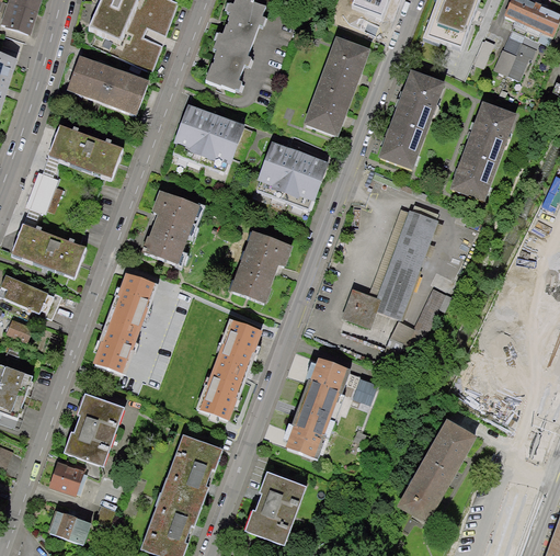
[(0,0),(0,9),(3,11),(0,20),(0,23),(30,33),(40,0),(0,0)]
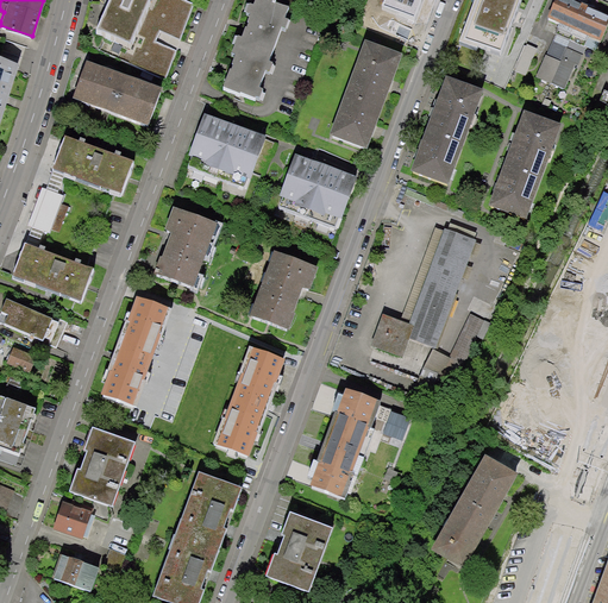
[(112,0),(100,29),(138,45),(132,58),(167,74),(177,45),(154,36),(160,24),(180,33),(194,0),(112,0)]
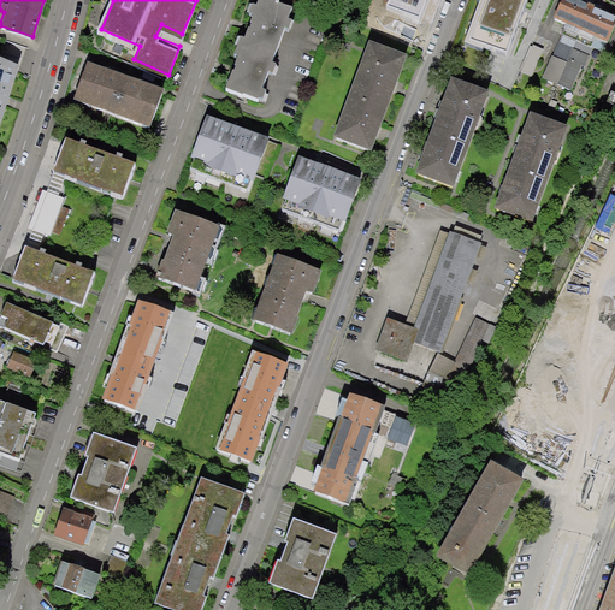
[(254,0),(225,81),(258,93),(291,0),(254,0)]
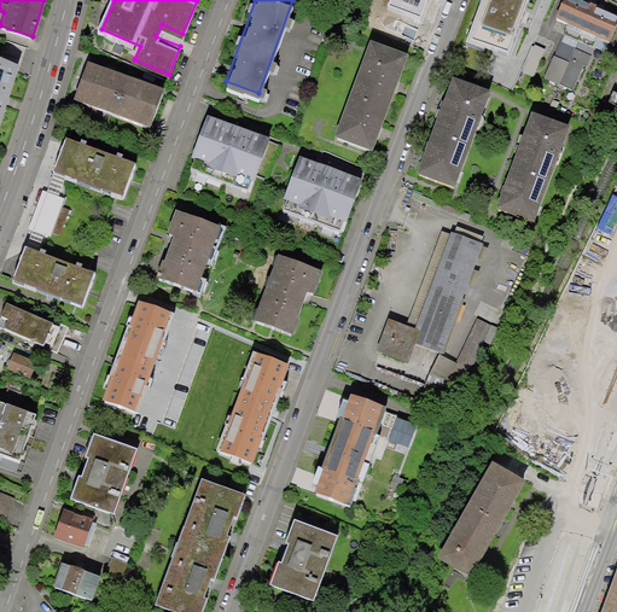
[(421,5),(411,0),(371,0),(366,13),(409,31),(421,5)]
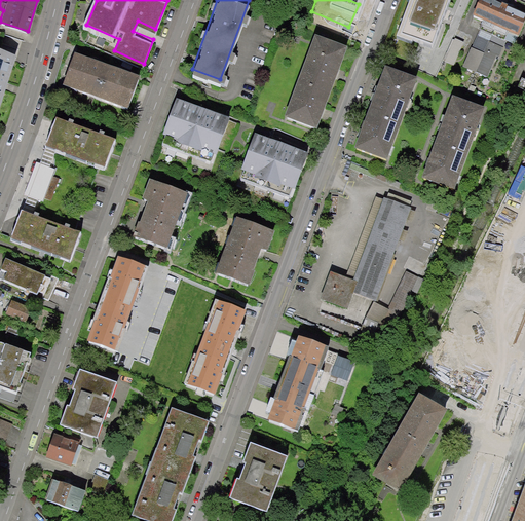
[(413,0),(432,7),(415,50),(438,60),(460,2),(455,0),(413,0)]
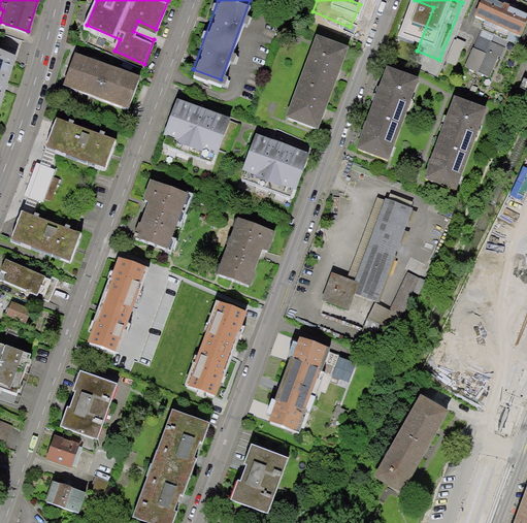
[(526,22),(526,11),(500,0),(483,0),(478,13),(485,18),(464,63),(491,74),(507,37),(518,42),(526,22)]
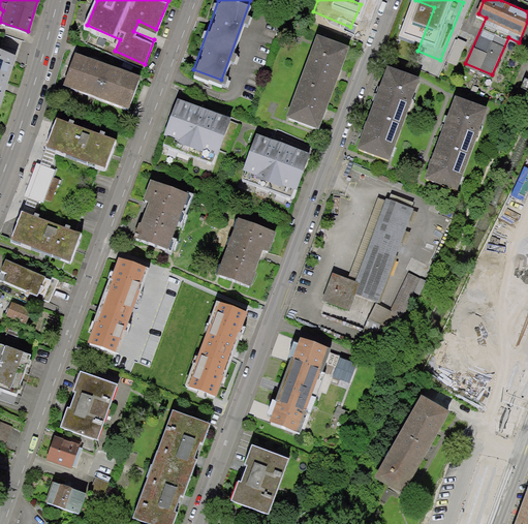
[(348,40),(316,28),(285,111),(318,123),(348,40)]
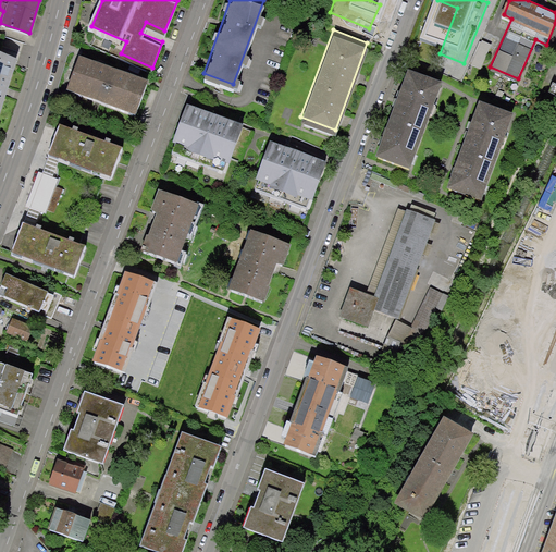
[(491,44),(478,38),(471,54),(484,60),(491,44)]
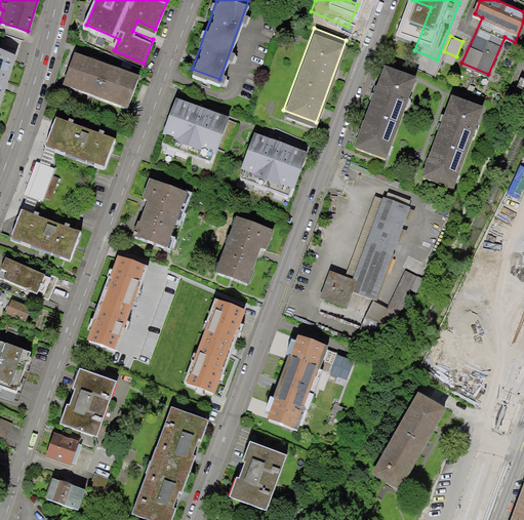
[(138,70),(74,45),(62,78),(128,103),(138,70)]
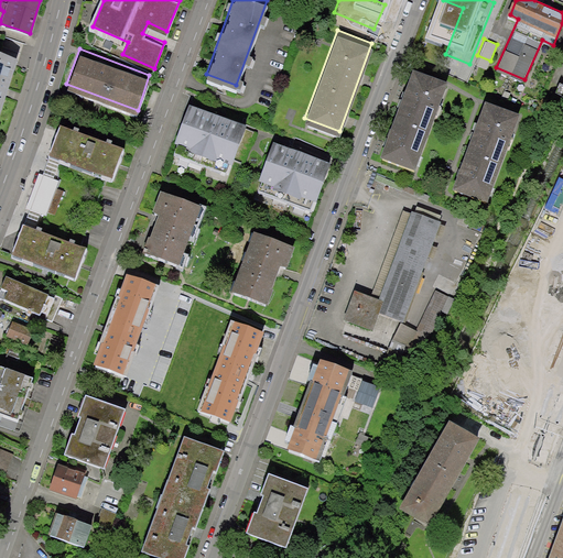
[(0,109),(17,59),(0,54),(0,109)]
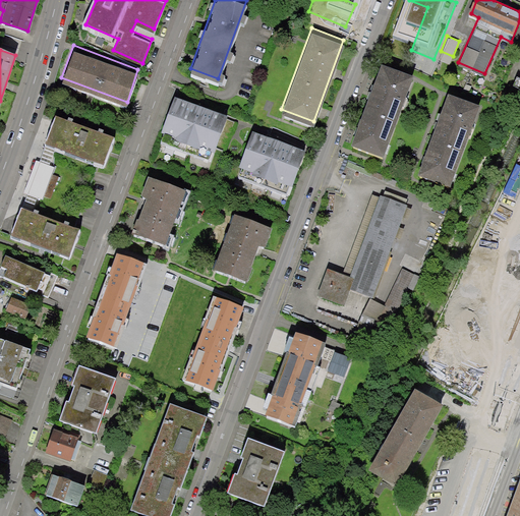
[(413,70),(381,58),(351,139),(383,152),(413,70)]
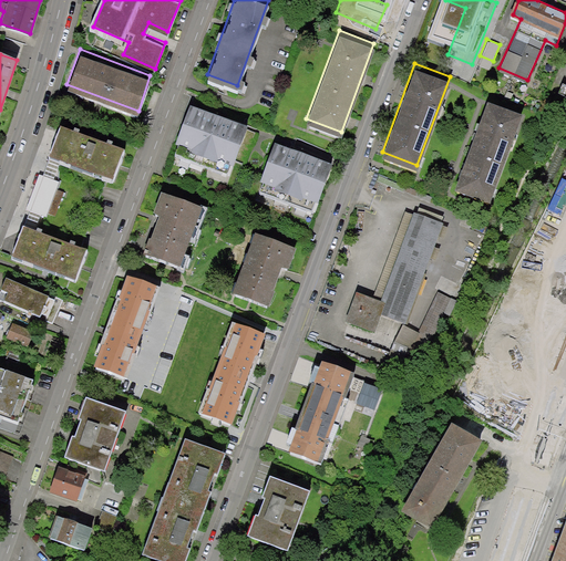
[(523,114),(487,101),(455,191),(492,203),(523,114)]
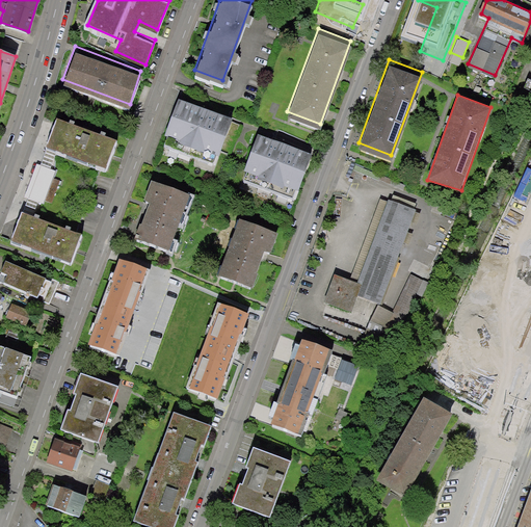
[(231,117),(178,98),(163,136),(217,156),(231,117)]
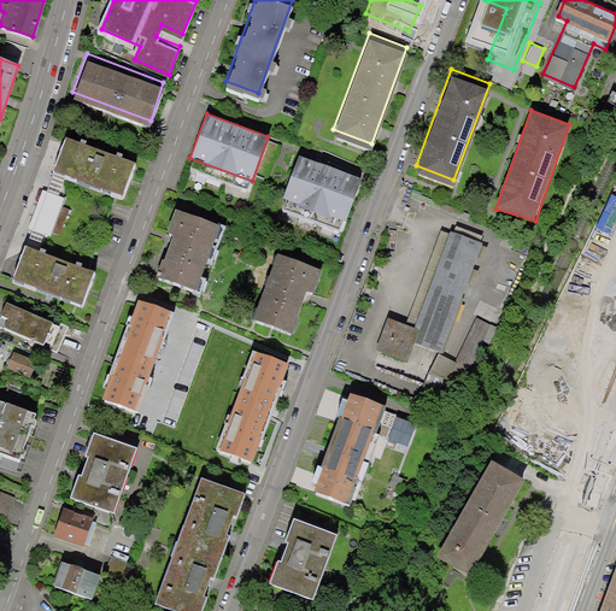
[(66,130),(53,163),(122,189),(133,156),(66,130)]
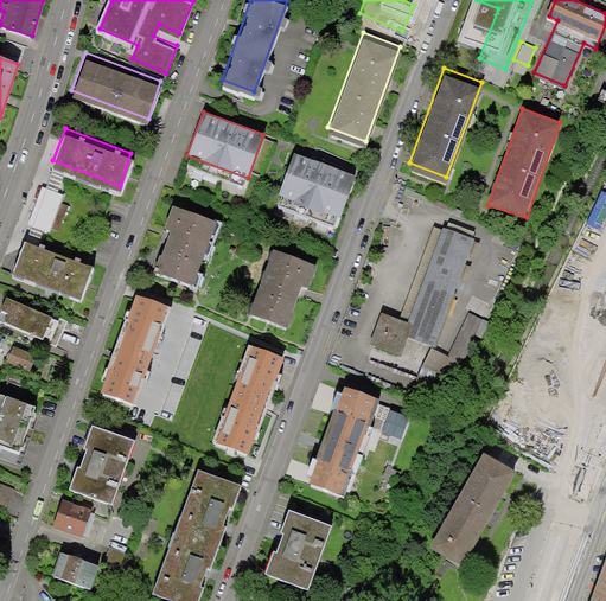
[(356,174),(294,151),(278,194),(339,218),(356,174)]
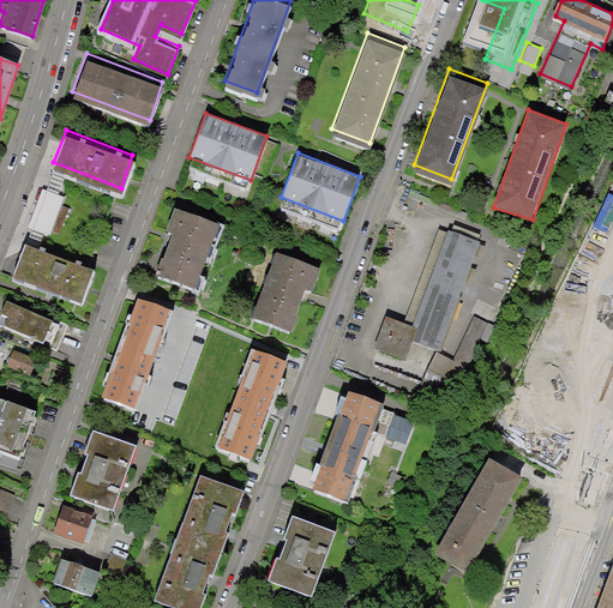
[(64,191),(42,182),(28,221),(49,228),(64,191)]
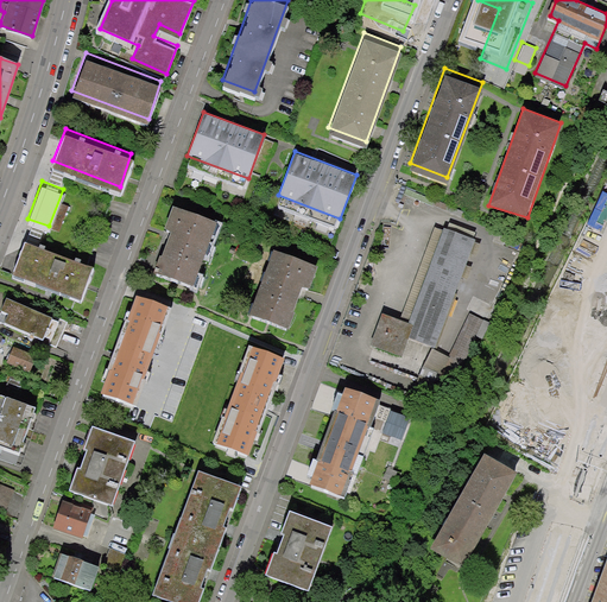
[(216,222),(172,204),(147,268),(191,286),(216,222)]
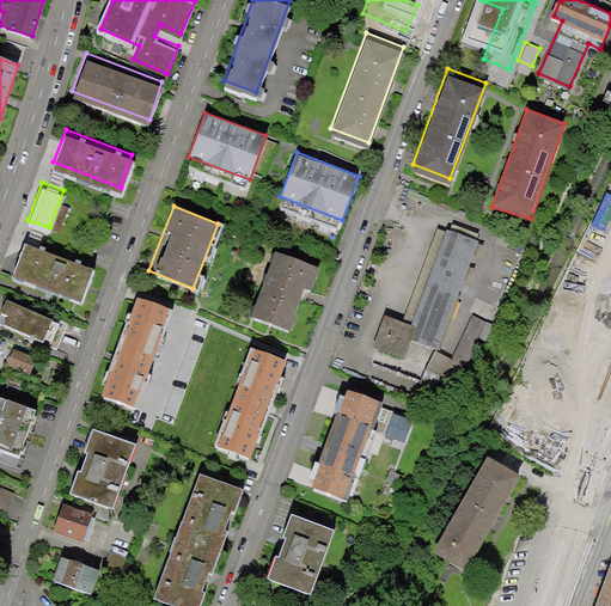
[(478,243),(435,226),(402,319),(384,314),(371,348),(403,356),(410,338),(433,346),(427,365),(444,371),(450,357),(468,368),(494,322),(475,312),(448,354),(438,348),(478,243)]
